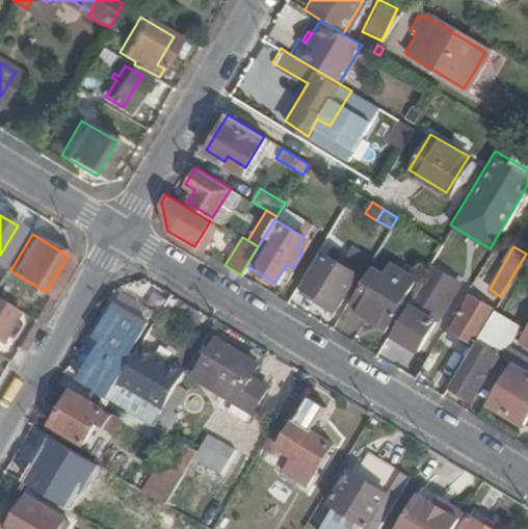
[(451,262),(437,253),(429,265),(444,275),(451,262)]
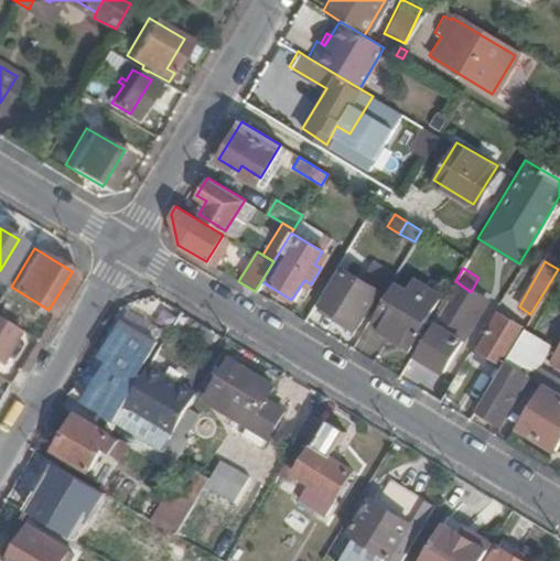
[(356,326),(370,303),(375,306),(388,286),(377,279),(372,288),(343,270),(322,305),(356,326)]
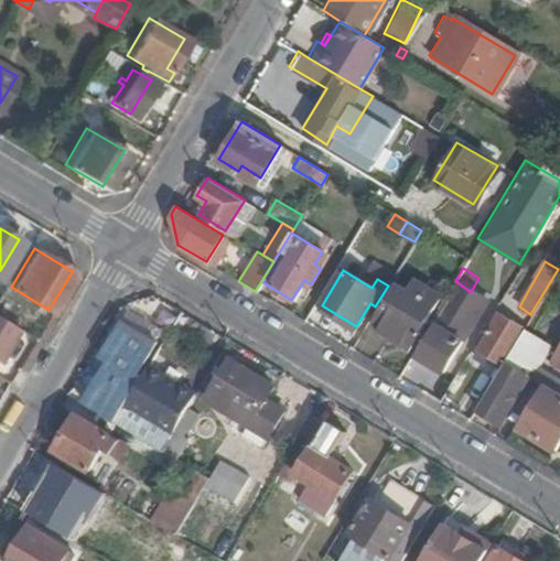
[(471,292),(455,281),(422,336),(428,340),(417,355),(442,371),(485,301),(471,292)]
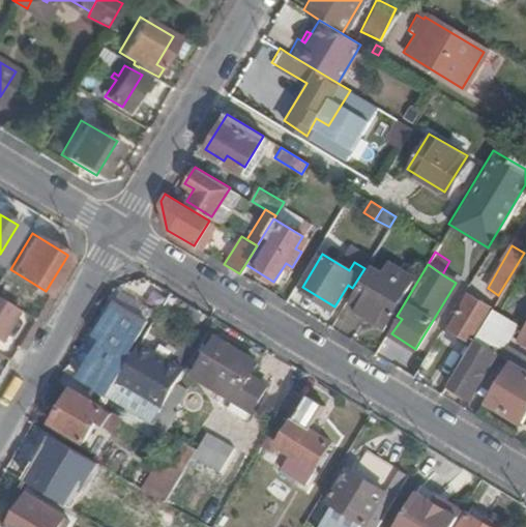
[(380,275),(370,269),(349,303),(383,325),(404,292),(403,291),(410,280),(386,265),(380,275)]
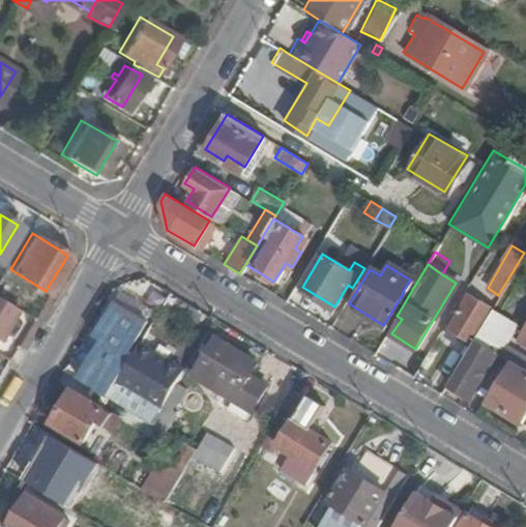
[(468,294),(448,327),(472,341),(474,337),(491,309),(468,294)]
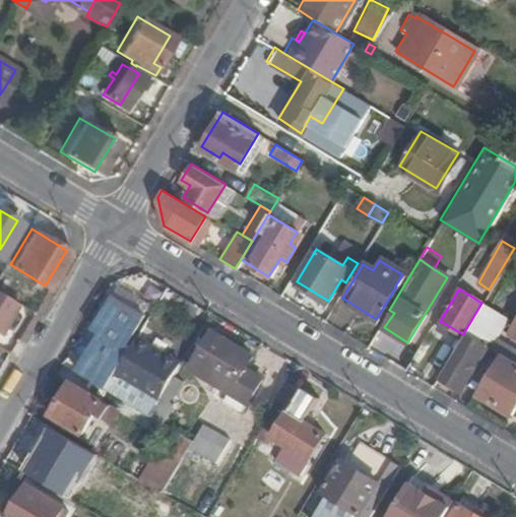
[(0,323),(13,302),(0,294),(0,323)]
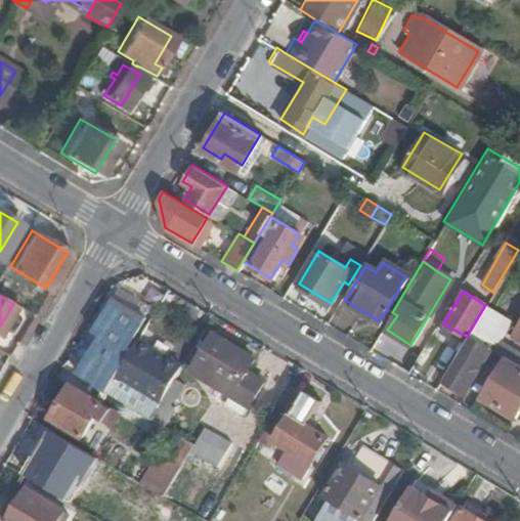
[(112,296),(89,331),(99,337),(77,375),(104,391),(112,379),(126,356),(128,352),(123,350),(143,316),(112,296)]
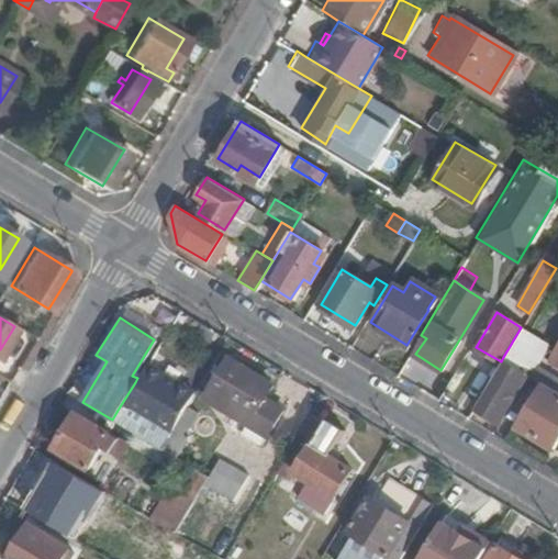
[(545,342),(521,327),(503,357),(525,370),(526,371),(545,342)]
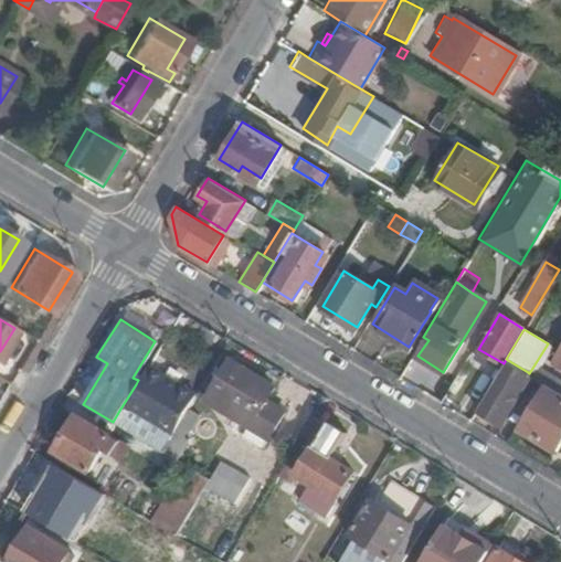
[(560,342),(551,360),(560,366),(560,342)]
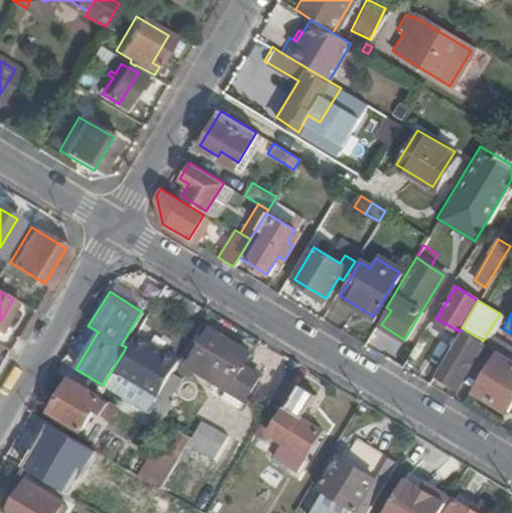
[(217,373),(215,376),(243,394),(263,362),(247,352),(249,348),(209,323),(186,359),(198,366),(200,363),(217,373)]
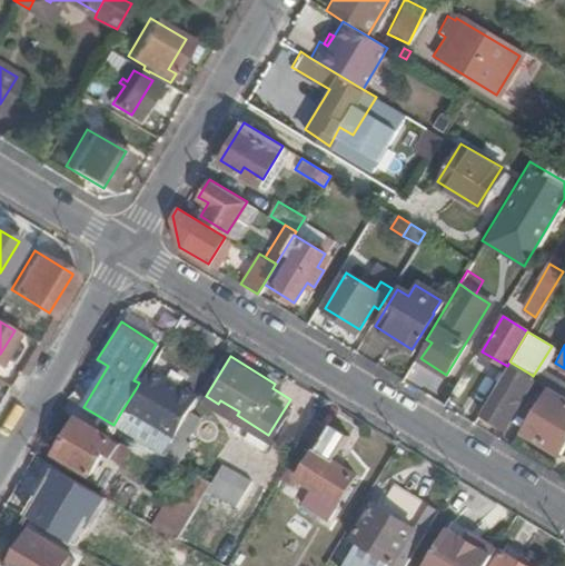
[(482,413),(502,426),(532,375),(509,361),(507,366),(499,378),(502,380),(482,413)]
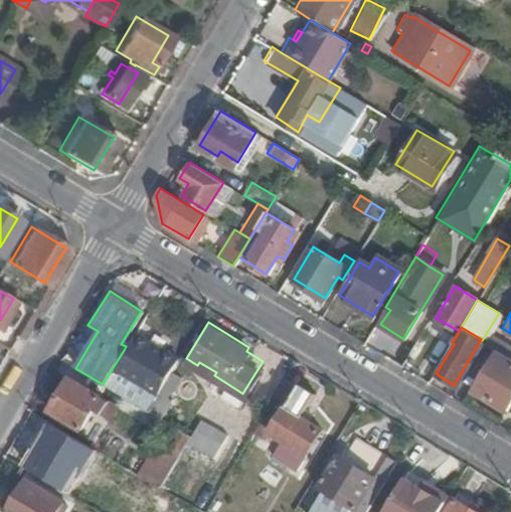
[(127,353),(118,368),(156,393),(159,388),(177,359),(134,332),(126,346),(124,350),(127,353)]
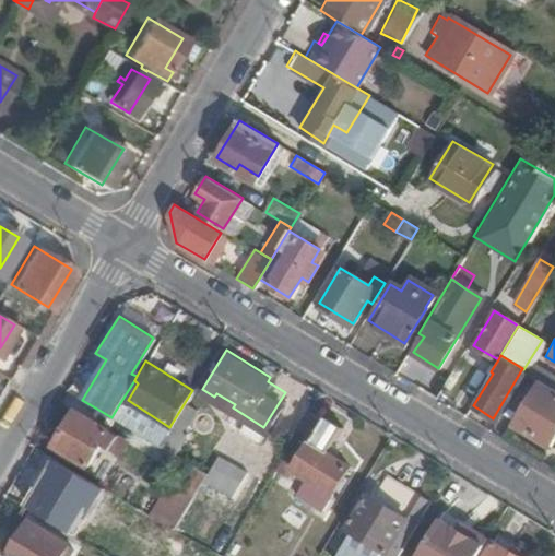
[(554,387),(553,390),(535,380),(510,422),(548,445),(554,434),(554,387)]
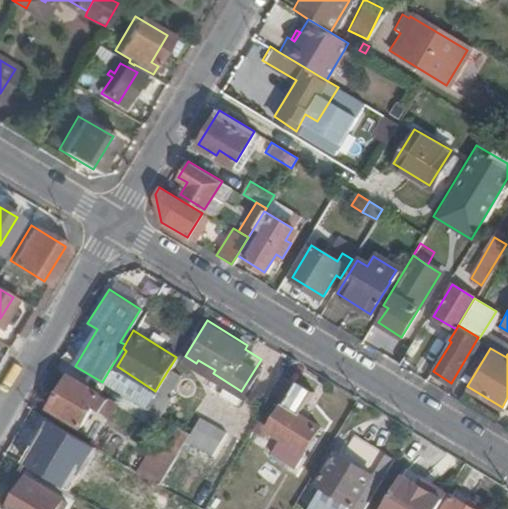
[(109,370),(102,382),(131,400),(137,388),(109,370)]
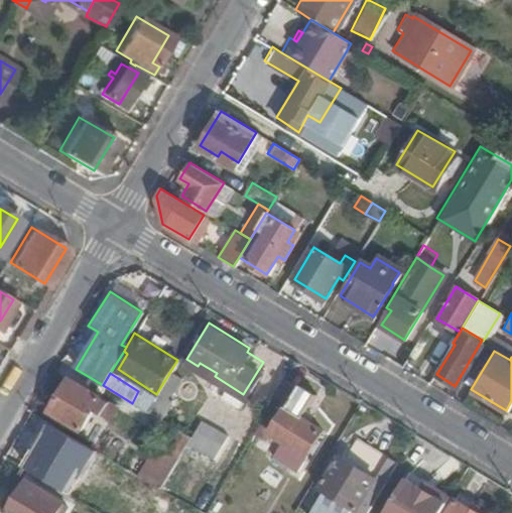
[(47,410),(79,429),(89,411),(98,398),(67,379),(47,410)]
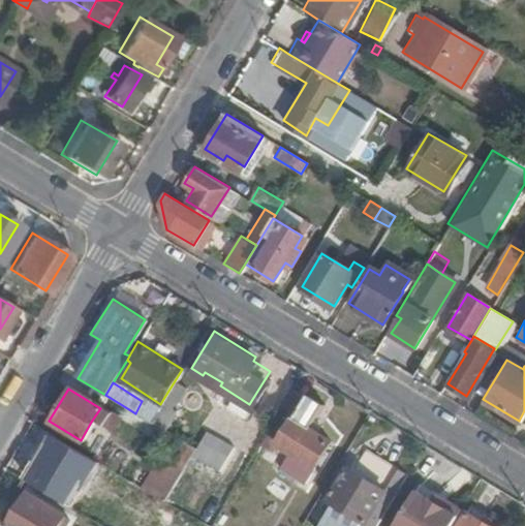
[(280,416),(289,422),(277,443),(286,450),(277,466),(292,475),(299,467),(309,473),(329,441),(307,428),(322,404),(306,395),(303,399),(291,392),(278,414),(280,416)]
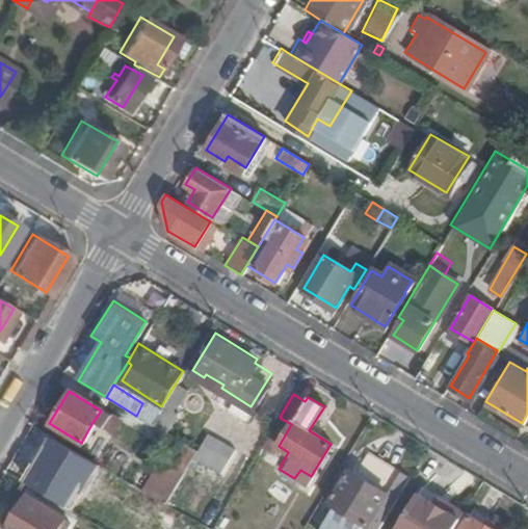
[(164,401),(161,406),(151,424),(163,432),(178,410),(164,401)]
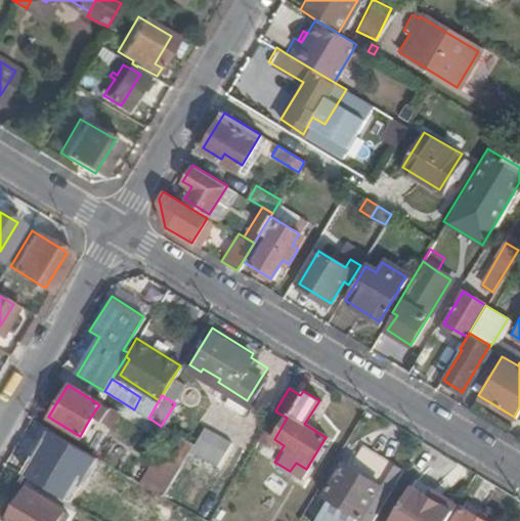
[(107,409),(99,404),(90,418),(99,423),(107,409)]
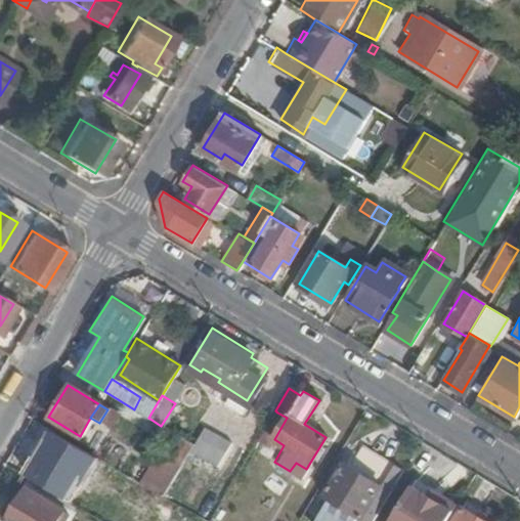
[(287,418),(277,413),(261,439),(270,445),(274,439),(287,418)]
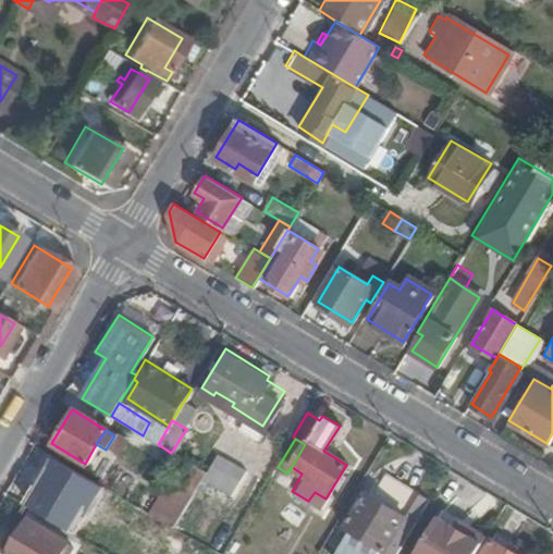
[(214,455),(204,472),(199,480),(228,497),(242,472),(214,455)]
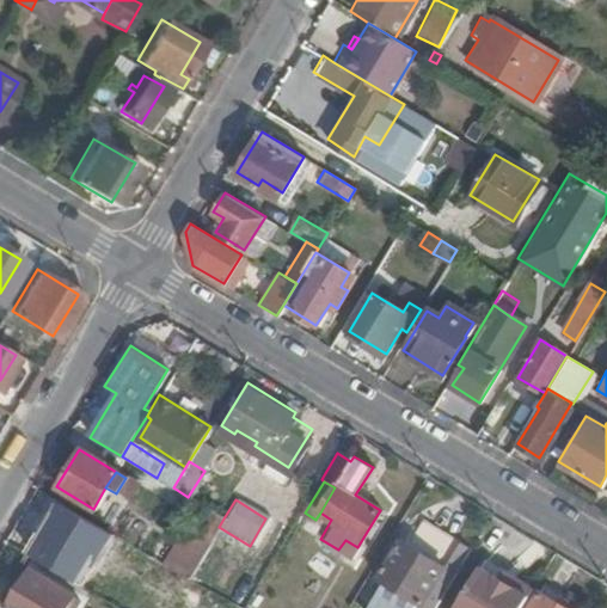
[(196,502),(185,519),(198,526),(214,535),(219,527),(224,519),(196,502)]
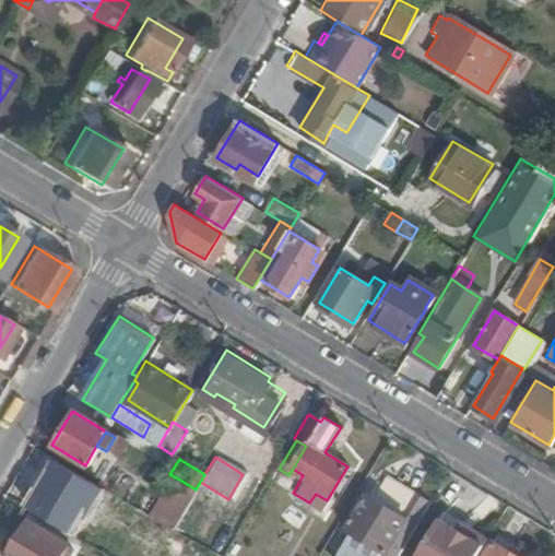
[(369,497),(366,495),(345,528),(386,552),(421,495),(385,474),(369,497)]
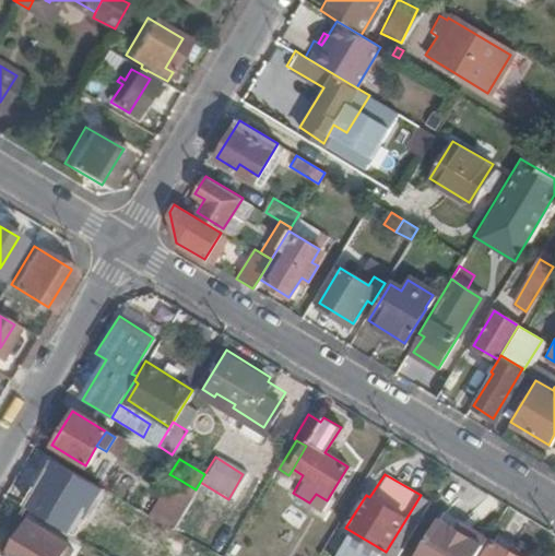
[(196,489),(181,481),(176,491),(190,499),(196,489)]
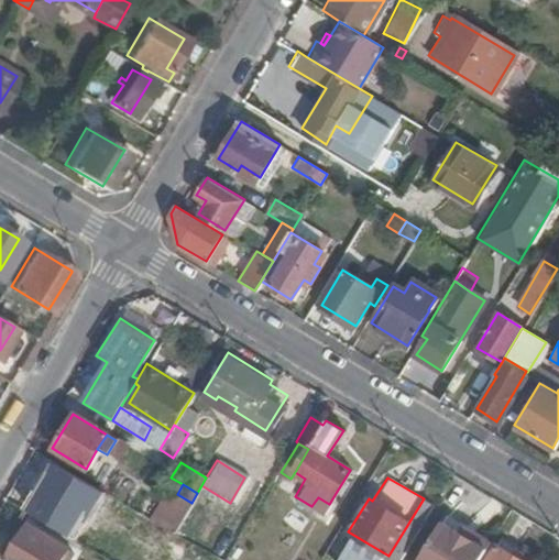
[(192,503),(177,494),(171,505),(185,514),(192,503)]
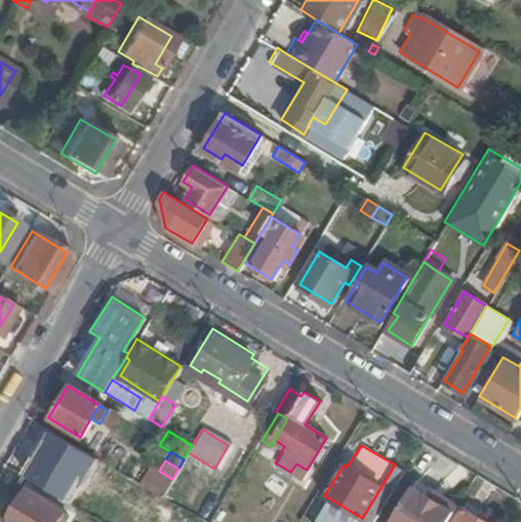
[(159,471),(150,465),(138,483),(160,497),(172,479),(159,471)]
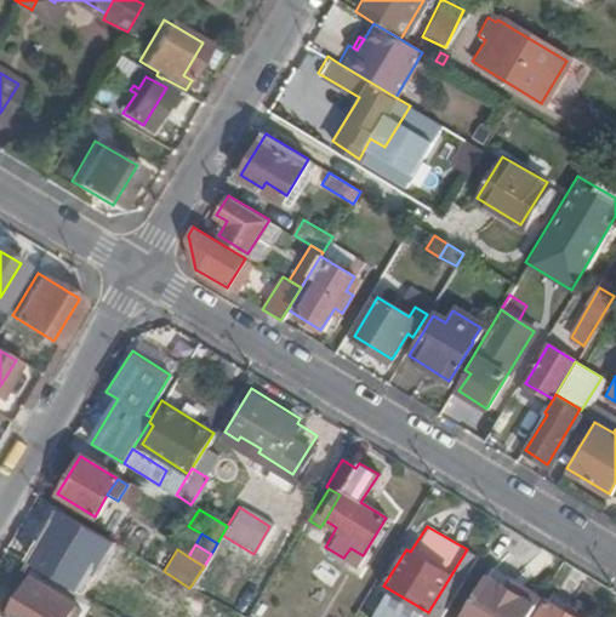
[(486,576),(461,616),(528,616),(541,596),(522,584),(517,593),(486,576)]
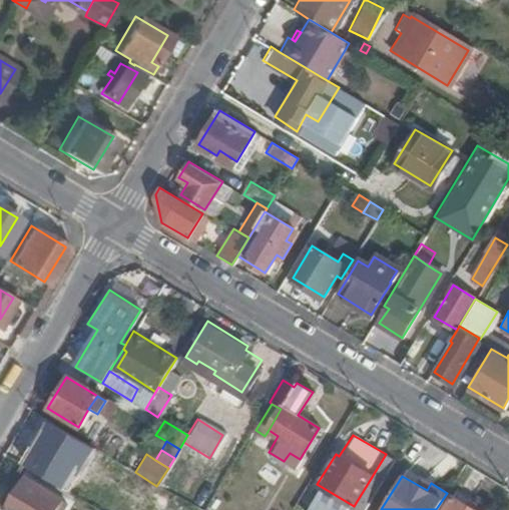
[(51,509),(59,499),(23,477),(3,509),(51,509)]
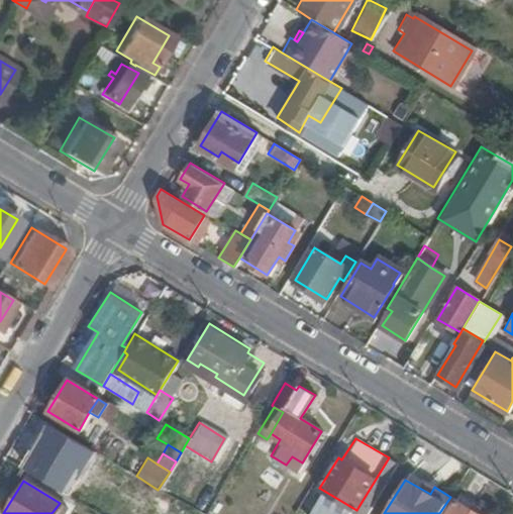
[(480,513),(455,499),(445,513),(480,513)]
